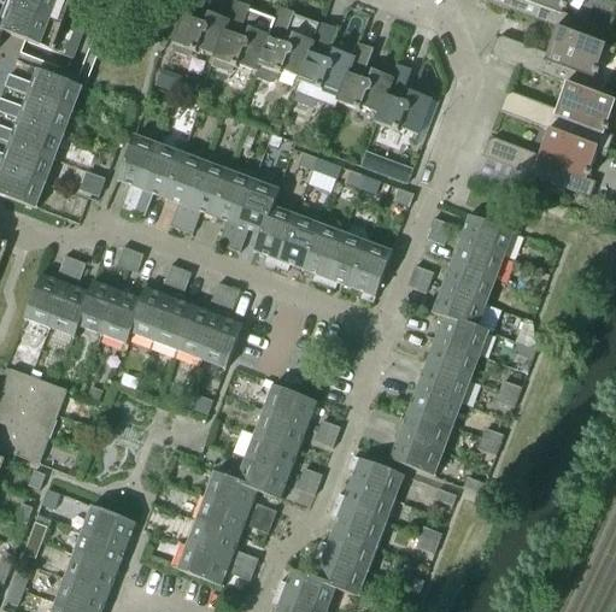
[(0,0),(0,192),(36,206),(82,84),(18,60),(19,56),(25,40),(72,57),(82,30),(71,27),(65,42),(52,36),(65,0),(0,0)]
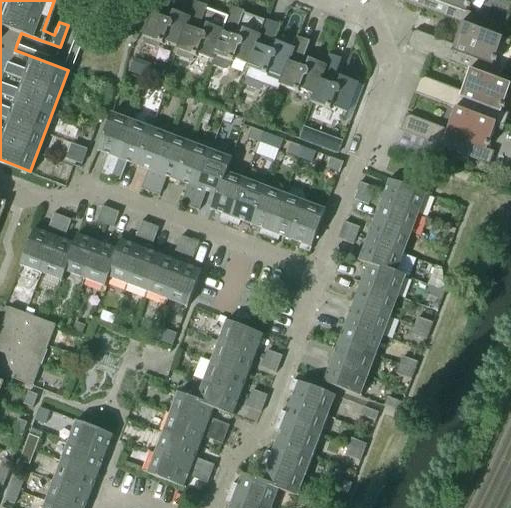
[(190,15),(173,8),(172,11),(168,9),(171,0),(157,0),(143,37),(145,41),(155,45),(159,43),(160,41),(166,43),(168,40),(176,43),(174,49),(177,50),(176,53),(179,48),(178,47),(190,15)]
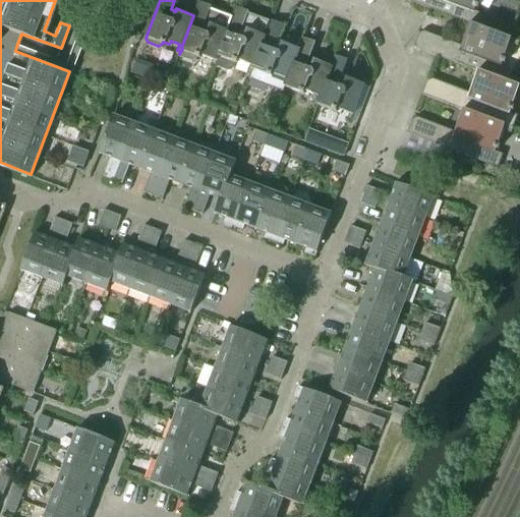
[(219,54),(228,29),(228,27),(232,14),(211,6),(212,3),(203,0),(199,0),(193,15),(181,48),(182,49),(179,54),(192,59),(196,57),(197,54),(204,57),(205,54),(213,57),(211,63),(215,64),(216,63),(219,54)]
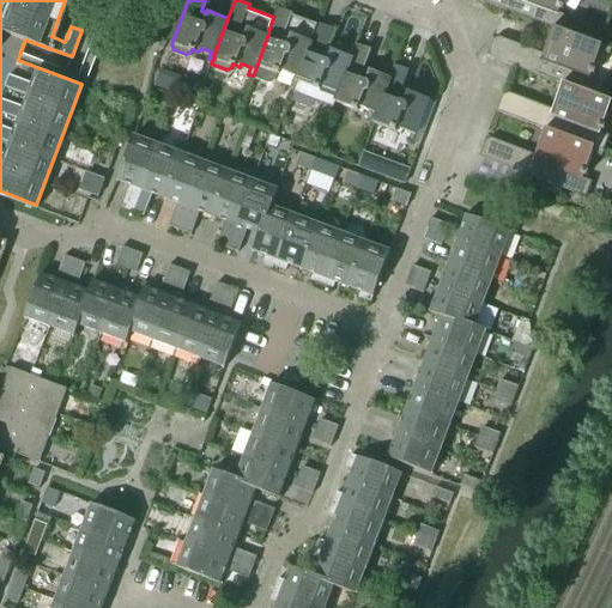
[(562,1),(562,0),(486,0),(552,25),(553,24),(562,28),(563,26),(568,13),(562,10),(564,2),(562,1)]
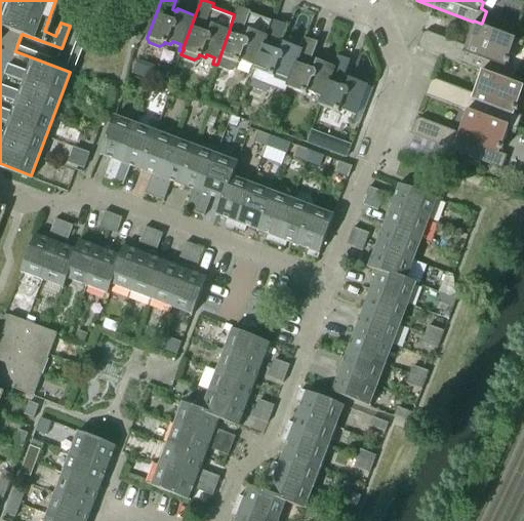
[(254,67),(268,34),(267,33),(273,18),(250,10),(251,9),(238,4),(234,14),(230,28),(230,29),(220,54),(217,64),(229,68),(233,68),(235,66),(237,61),(243,63),(244,59),(252,63),(250,69),(254,71),(255,68),(254,67)]
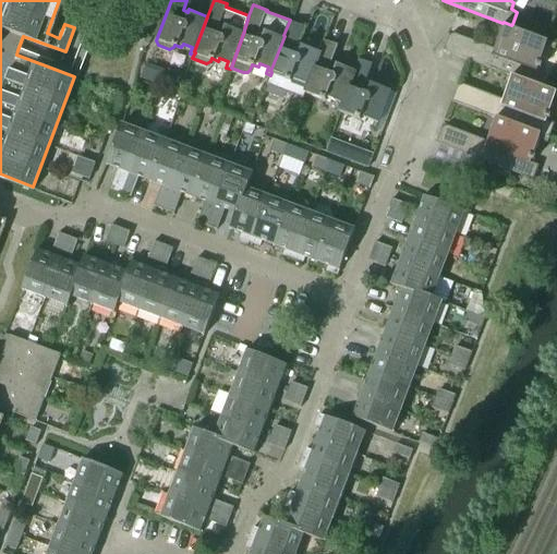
[(306,88),(321,49),(302,43),(301,46),(295,44),(303,23),(290,19),(290,20),(283,35),(285,36),(270,71),(271,72),(294,81),(295,77),(305,81),(302,87),(305,88),(306,88)]
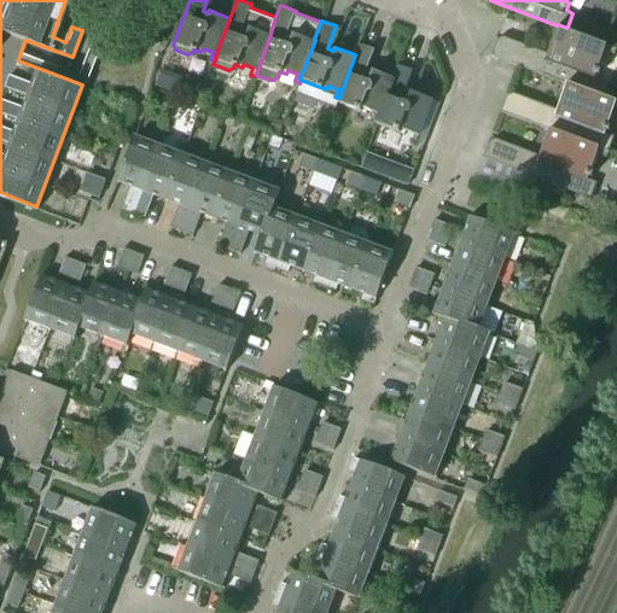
[(599,66),(606,47),(615,51),(616,48),(616,46),(568,27),(566,28),(558,24),(557,25),(551,42),(556,45),(552,52),(504,34),(498,36),(492,53),(566,81),(568,81),(599,92),(605,77),(598,75),(601,68),(599,66)]
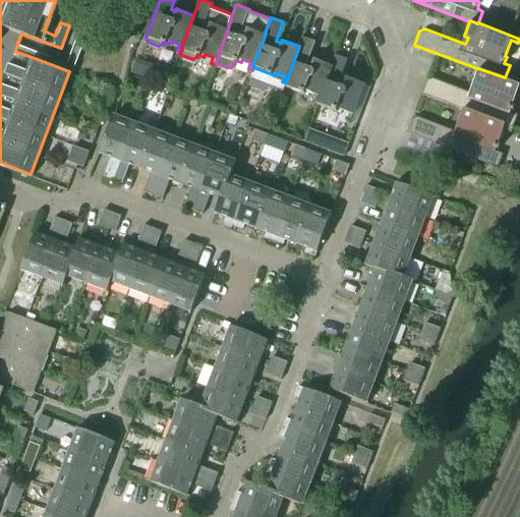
[(332,64),(314,57),(313,60),(308,58),(315,40),(303,35),(299,46),(286,82),(285,82),(285,84),(307,93),(308,91),(316,94),(314,99),(318,100),(319,101),(332,64)]
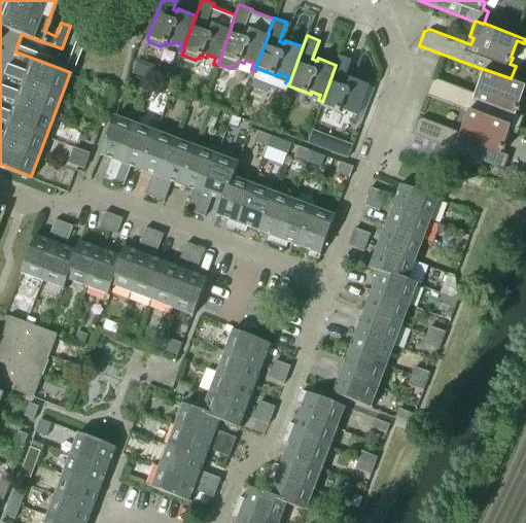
[(355,119),(370,83),(351,76),(350,78),(345,77),(352,58),(340,54),(336,65),(322,102),(321,101),(321,103),(344,112),(345,109),(353,112),(351,118),(355,119)]
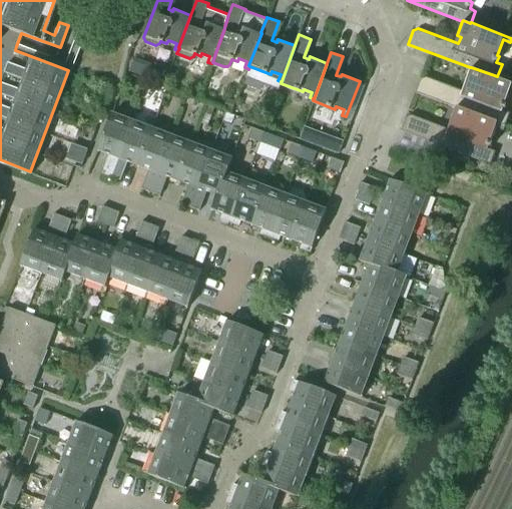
[(505,102),(511,86),(511,81),(497,76),(471,67),(470,67),(465,82),(469,83),(466,90),(426,74),(421,77),(416,90),(456,105),(505,122),(510,111),(504,109),(507,102),(505,102)]
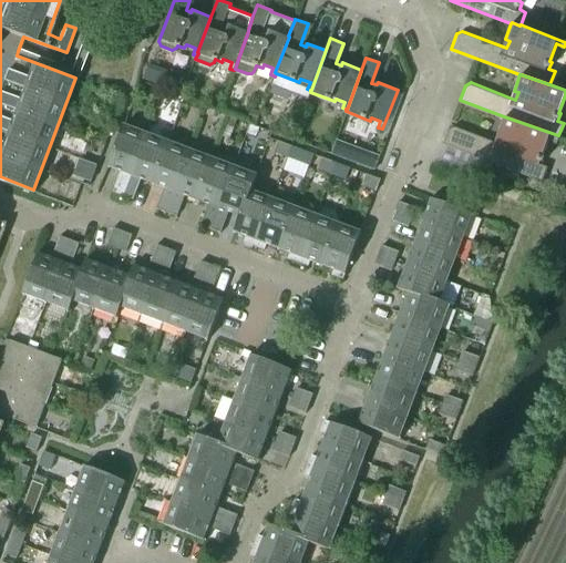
[(542,155),(548,137),(557,141),(558,135),(504,116),(498,133),(502,134),(500,142),(454,125),(450,128),(444,142),(542,180),(547,165),(542,163),(544,156),(542,155)]
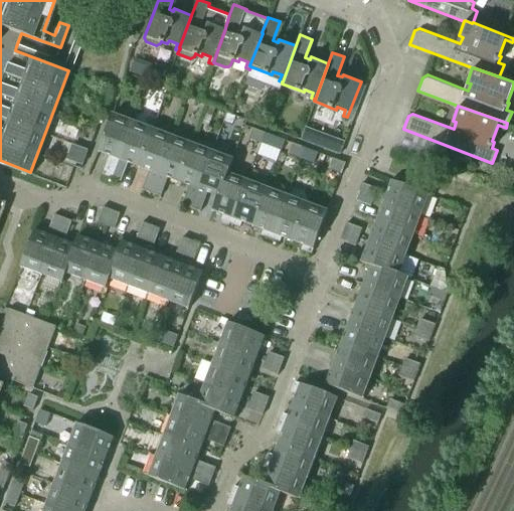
[(112,175),(133,120),(113,112),(99,149),(110,153),(103,172),(112,175)]
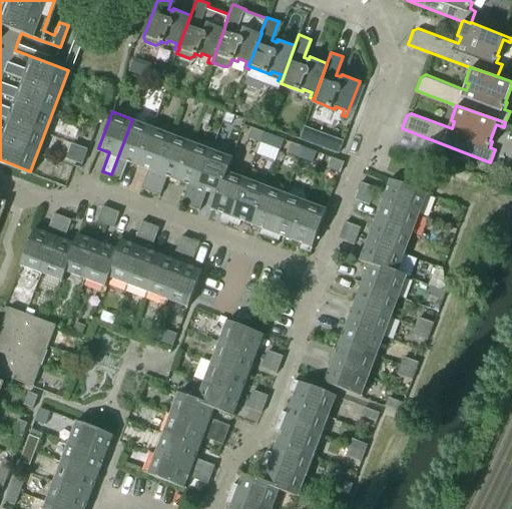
[(138,163),(152,126),(132,119),(111,174),(121,178),(128,159),(138,163)]
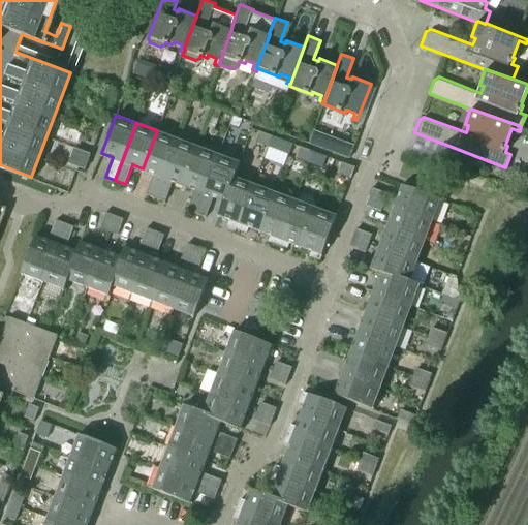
[(269,144),(273,133),(259,128),(255,139),(269,144)]
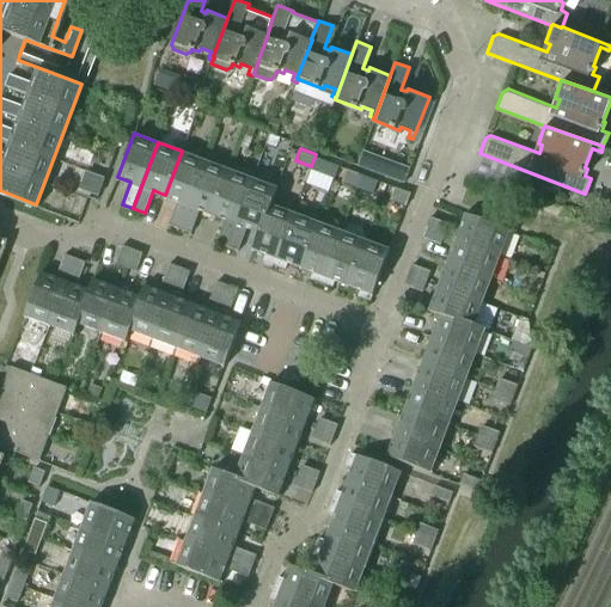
[(181,226),(206,160),(182,151),(165,195),(178,200),(169,222),(181,226)]
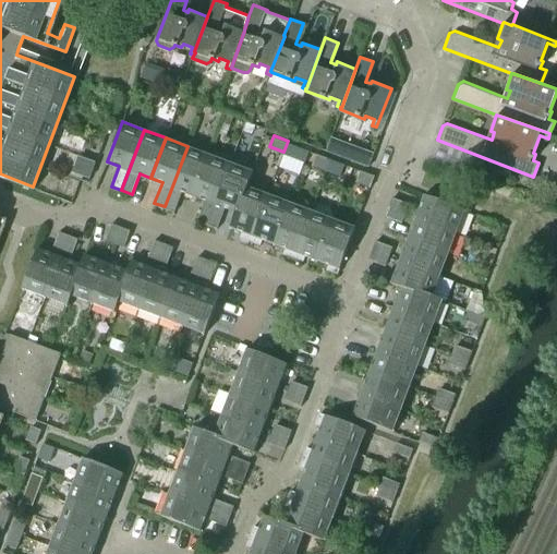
[(298,157),(302,146),(288,141),(283,152),(298,157)]
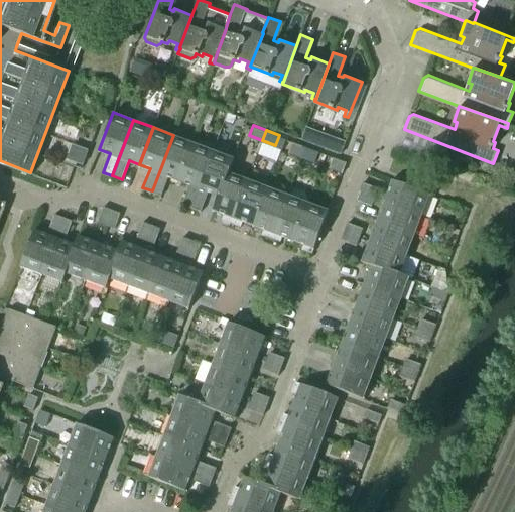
[(341,151),(346,138),(331,132),(326,145),(341,151)]
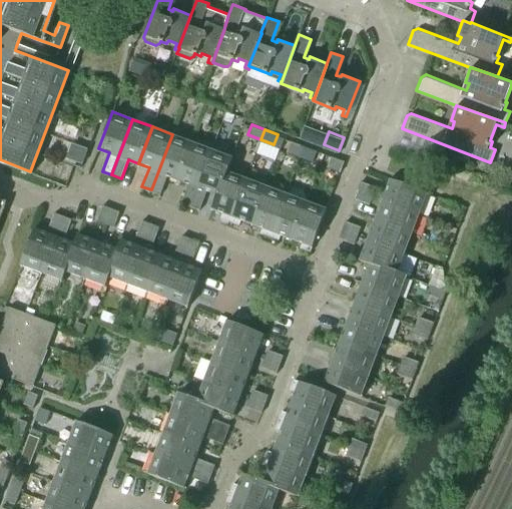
[(178,178),(192,141),(172,134),(151,189),(160,193),(167,174),(178,178)]
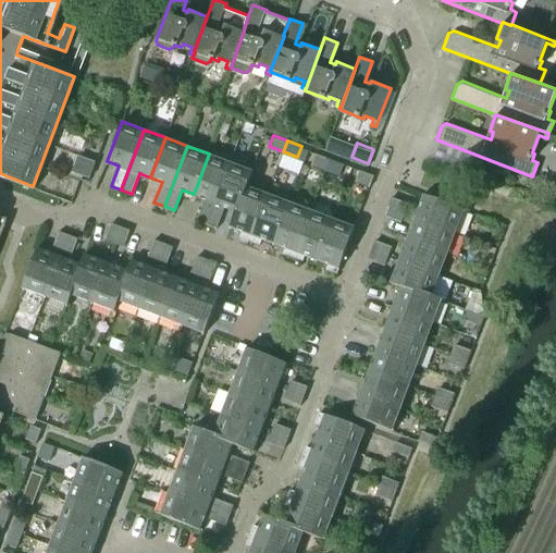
[(325,168),(330,157),(316,151),(311,162),(325,168)]
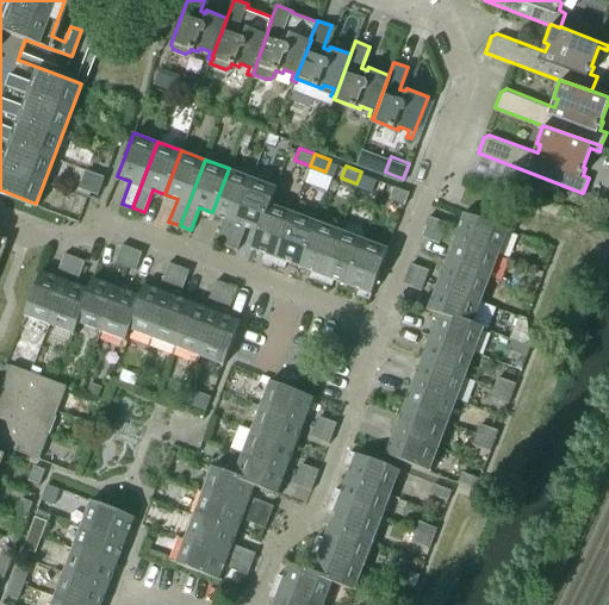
[(227,243),(252,176),(229,168),(212,212),(224,217),(216,239),(227,243)]
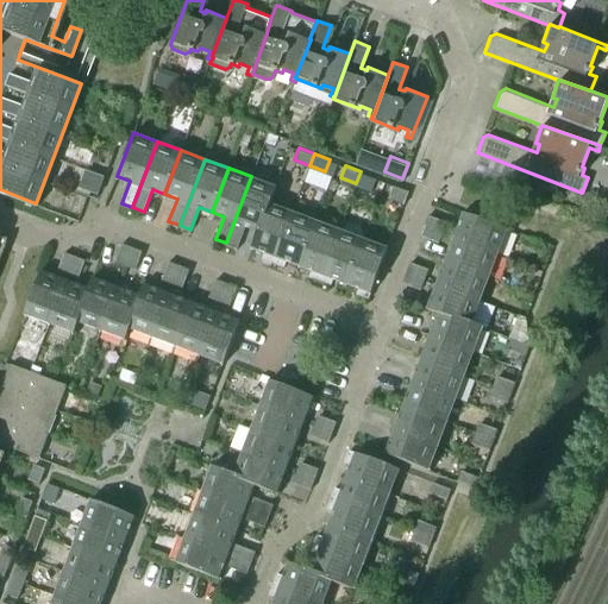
[(371,189),(376,177),(361,171),(356,183),(371,189)]
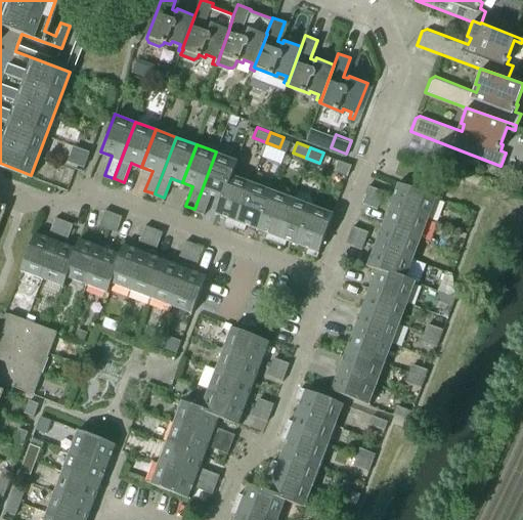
[(231,174),(232,174),(237,160),(216,152),(194,209),(204,213),(212,193),(221,198),(222,198),(231,174)]
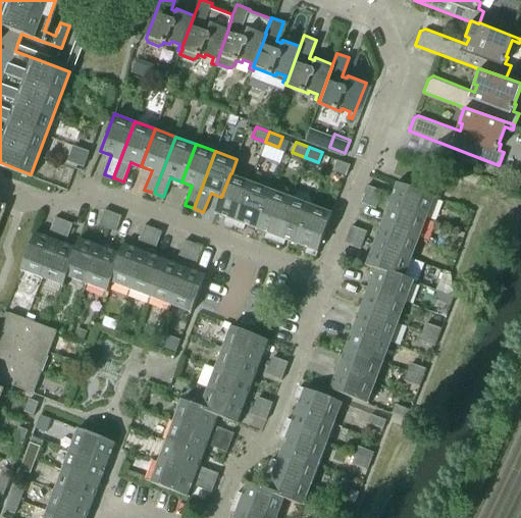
[(347,173),(351,163),(337,157),(333,168),(347,173)]
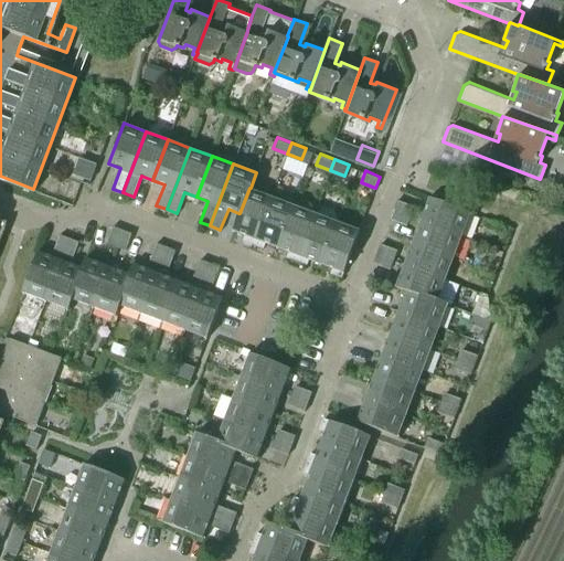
[(272,196),(251,188),(249,188),(240,213),(238,213),(233,229),(245,233),(243,239),(254,243),(272,196)]
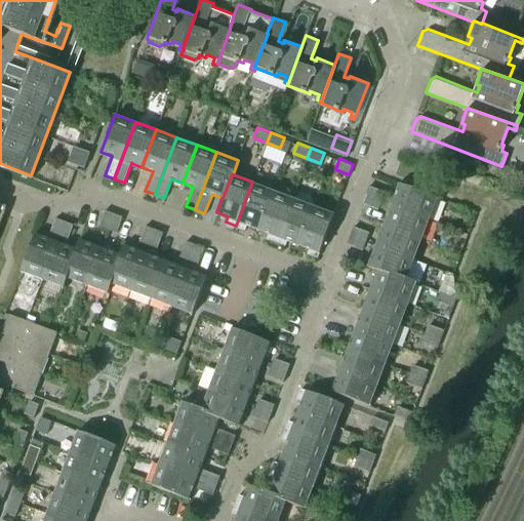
[(257,228),(272,190),(252,182),(236,226),(245,229),(247,224),(257,228)]
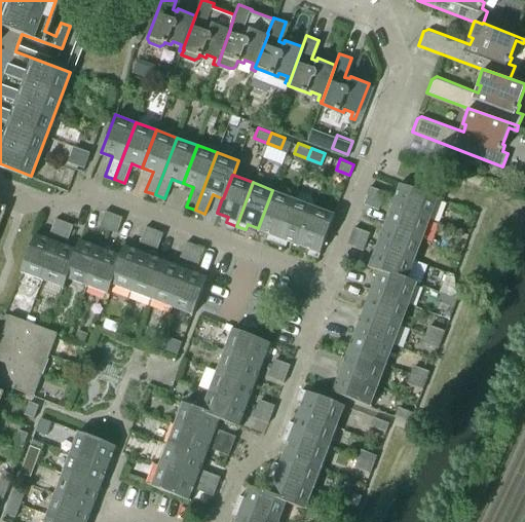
[(429,217),(438,196),(400,182),(392,202),(429,217)]
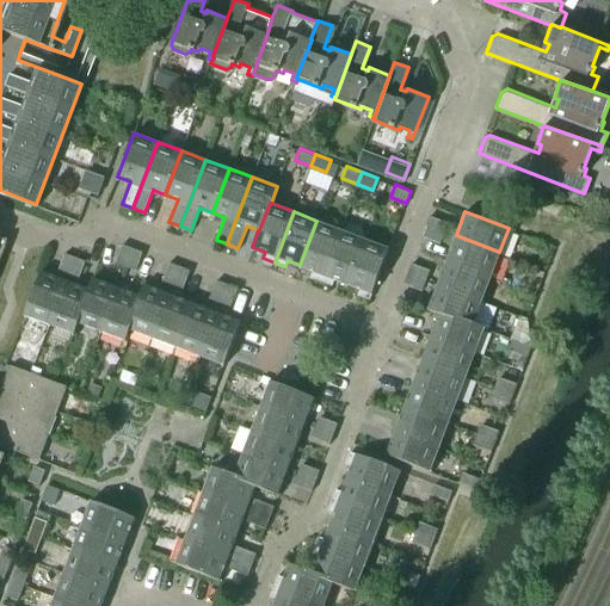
[(443,232),(448,221),(430,214),(426,224),(443,232)]
